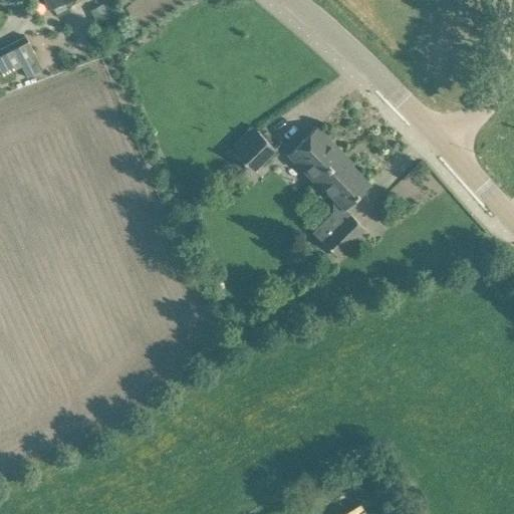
[(45,0),(51,9),(68,0),(45,0)]
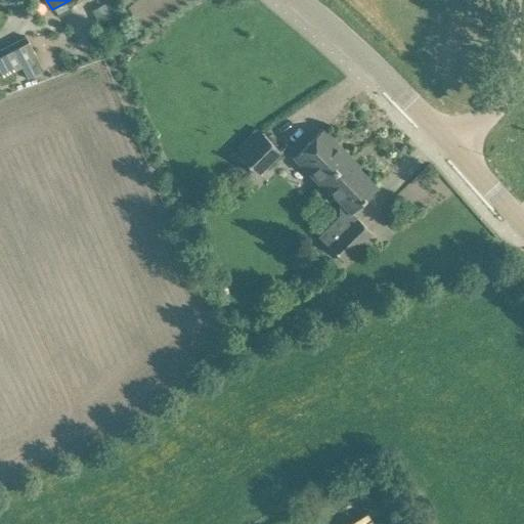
[(105,4),(92,11),(99,24),(112,17),(105,4)]
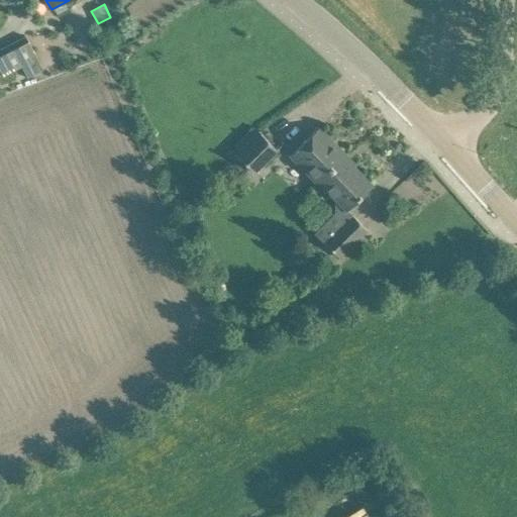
[(25,36),(0,48),(0,72),(2,77),(21,68),(27,80),(42,72),(25,36)]
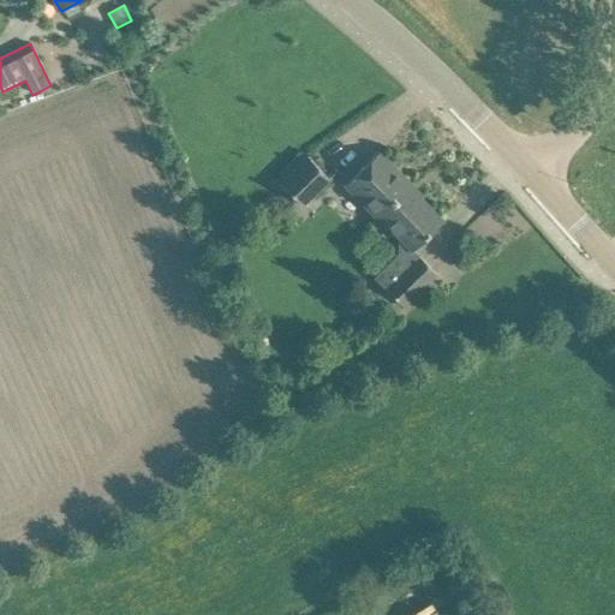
[(372,214),(410,183),(378,151),(345,185),(372,214)]
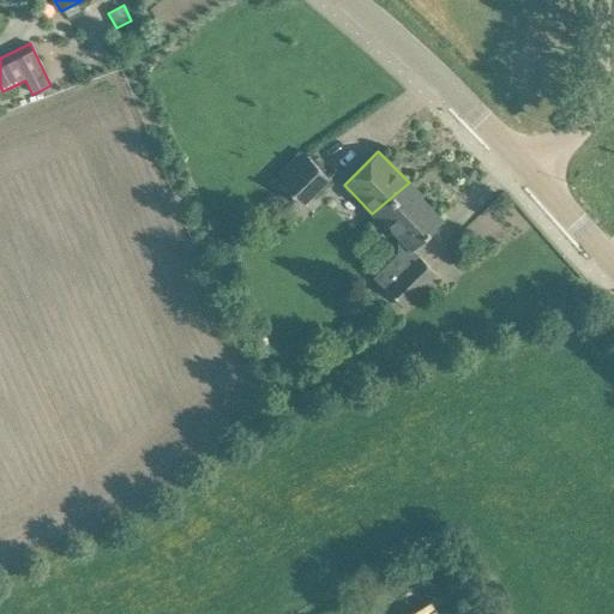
[(309,156),(281,184),(301,206),(331,179),(309,156)]
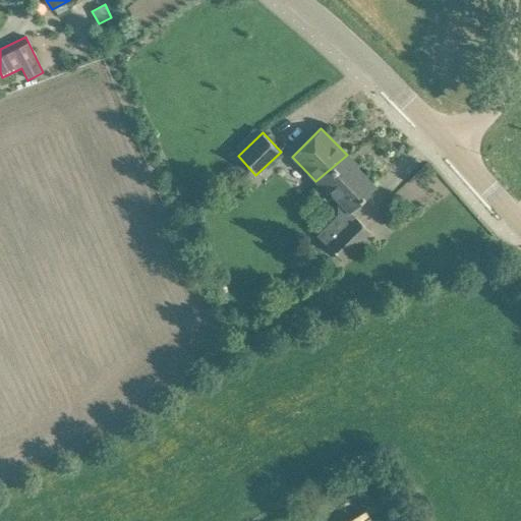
[(347,155),(315,181),(319,184),(321,183),(337,200),(337,216),(316,235),(341,261),(369,234),(348,212),(374,186),(347,158),(348,156),(347,155)]
